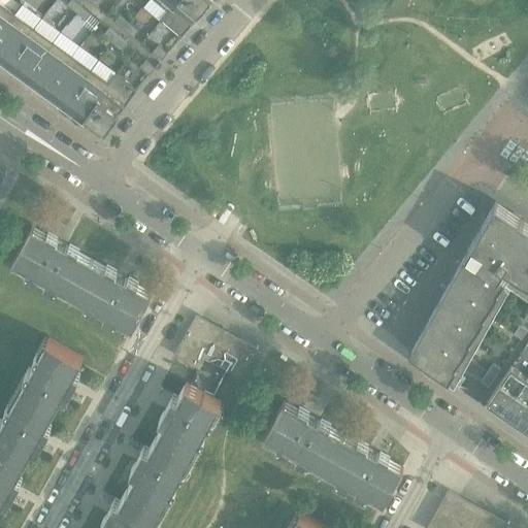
[(71,0),(68,4),(77,12),(83,6),(75,0),(71,0)]
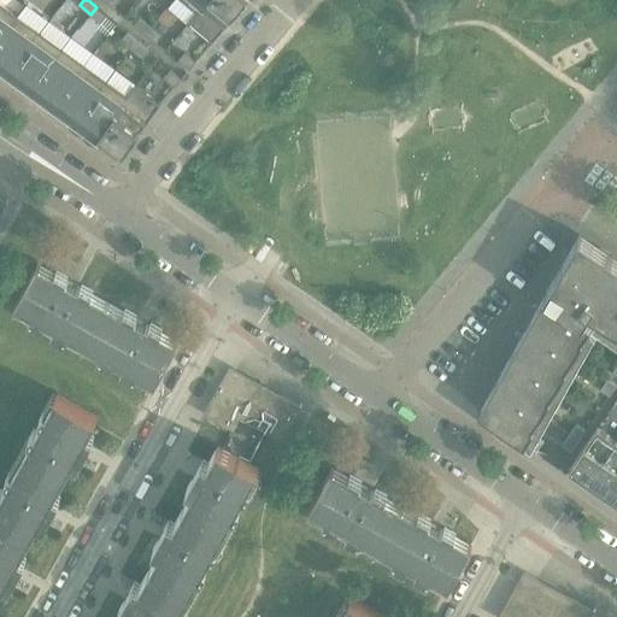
[(210,0),(181,0),(197,13),(189,22),(191,23),(210,0)]
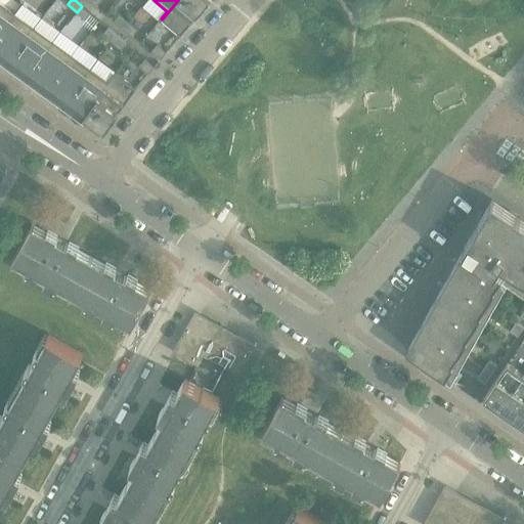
[(178,0),(162,19),(181,36),(208,4),(208,3),(210,0),(178,0)]
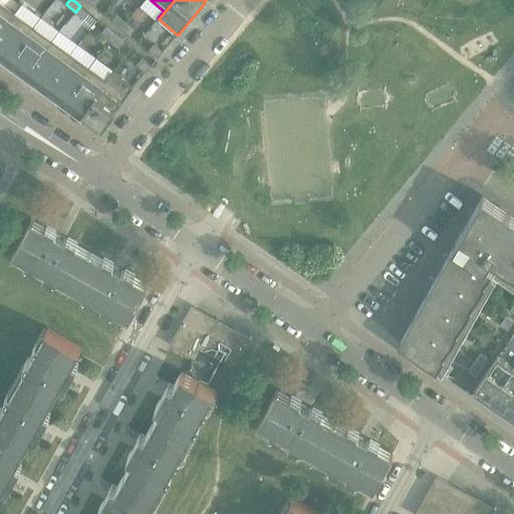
[(0,34),(15,14),(0,2),(0,34)]
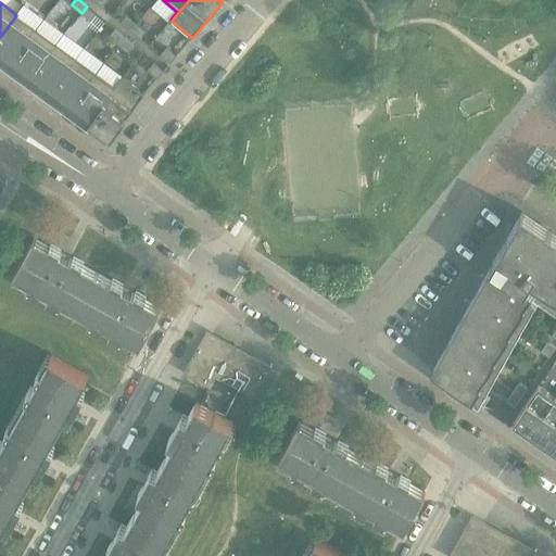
[(87,7),(81,13),(91,21),(97,14),(87,7)]
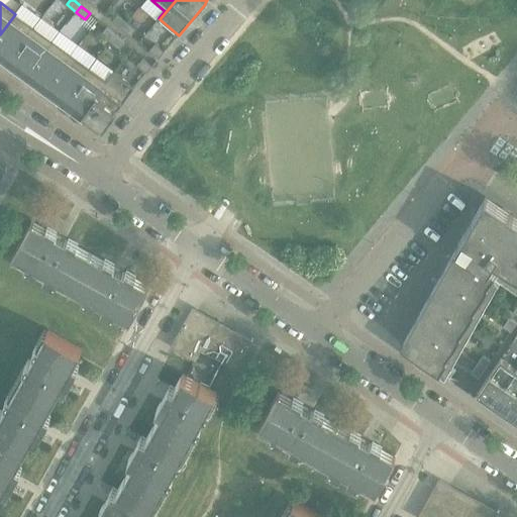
[(0,34),(0,50),(11,59),(33,27),(15,14),(0,34)]
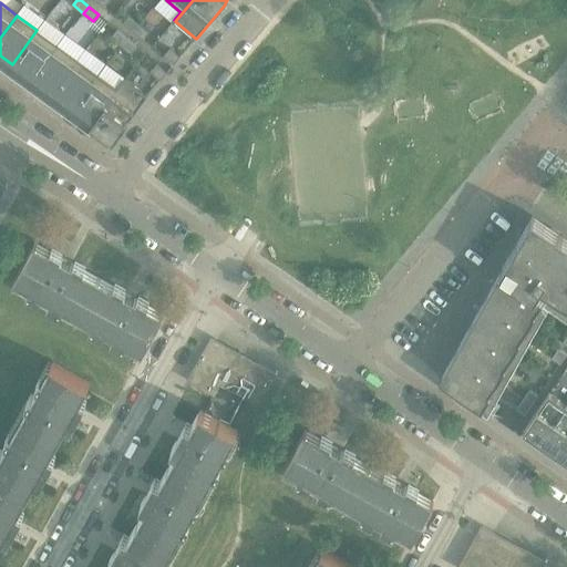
[(124,22),(134,31),(140,24),(130,16),(124,22)]
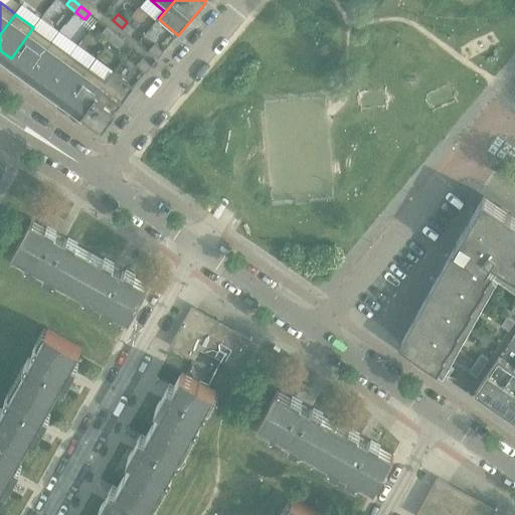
[(127,22),(122,28),(131,35),(136,29),(127,22)]
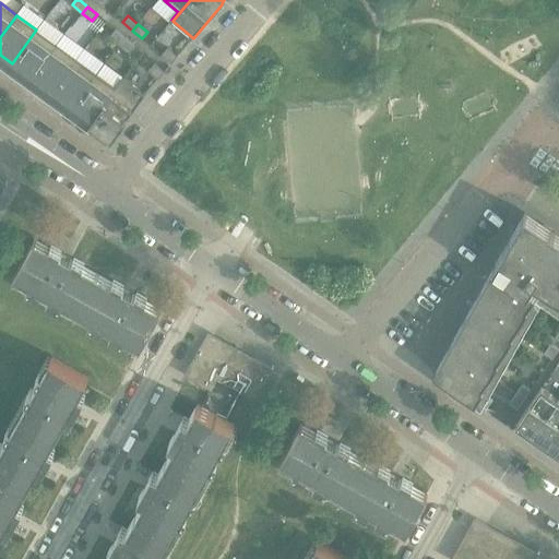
[(12,63),(32,79),(58,45),(36,30),(12,63)]
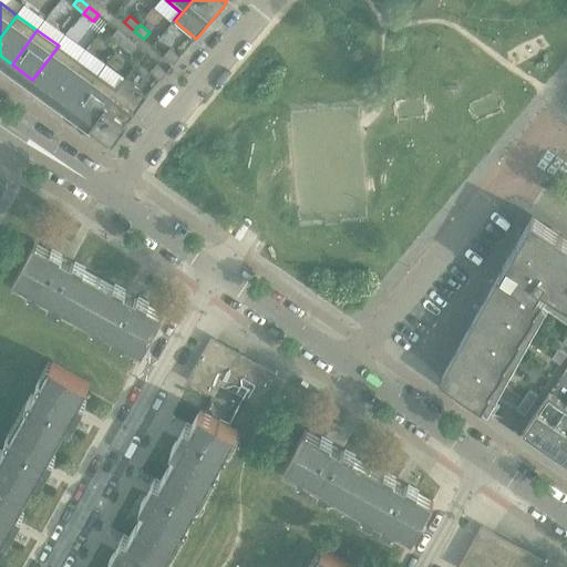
[(112,38),(122,45),(127,39),(117,31),(112,38)]
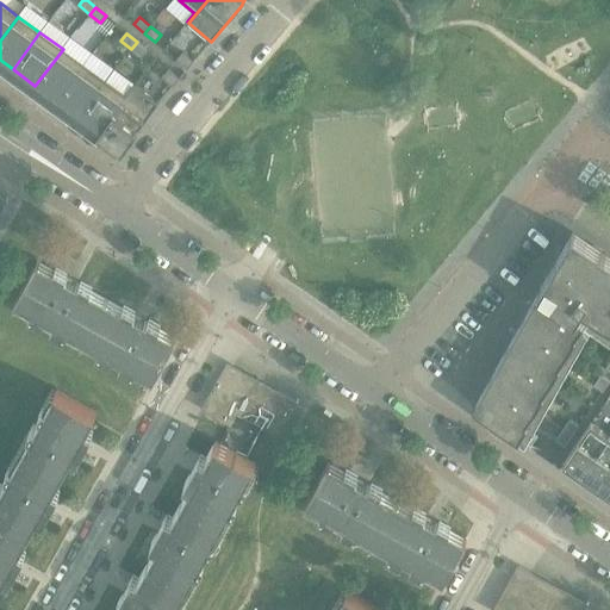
[(137,42),(131,49),(142,58),(148,51),(137,42)]
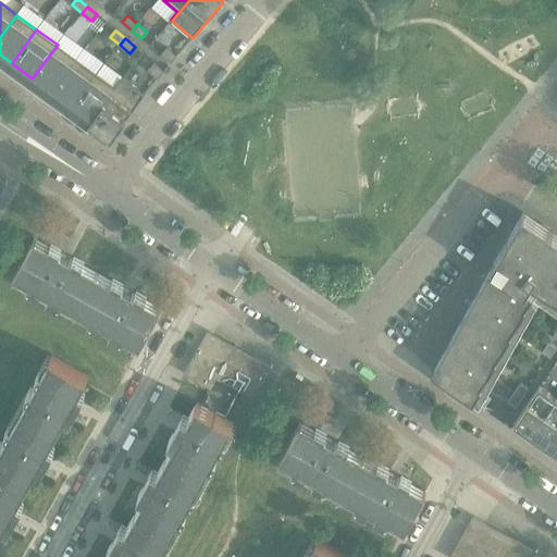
[(32,78),(51,94),(76,59),(58,45),(32,78)]
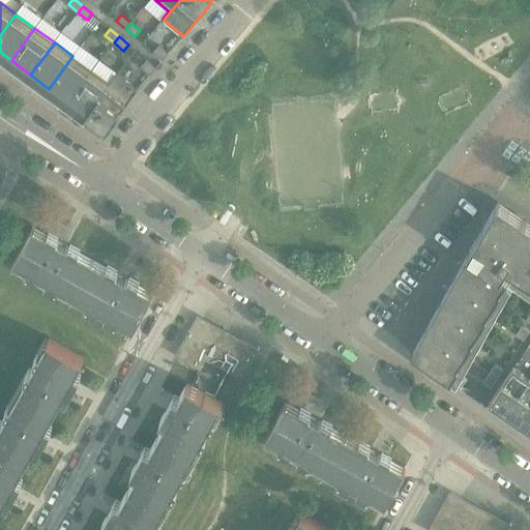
[(169,54),(159,46),(153,52),(164,60),(169,54)]
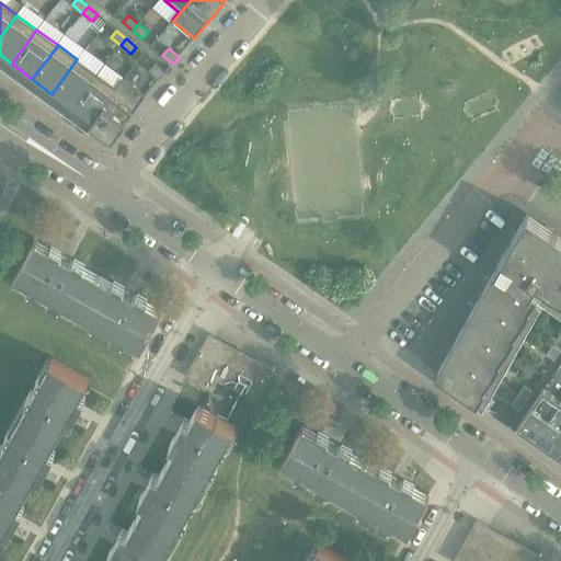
[(77,59),(52,94),(71,109),(98,73),(77,59)]
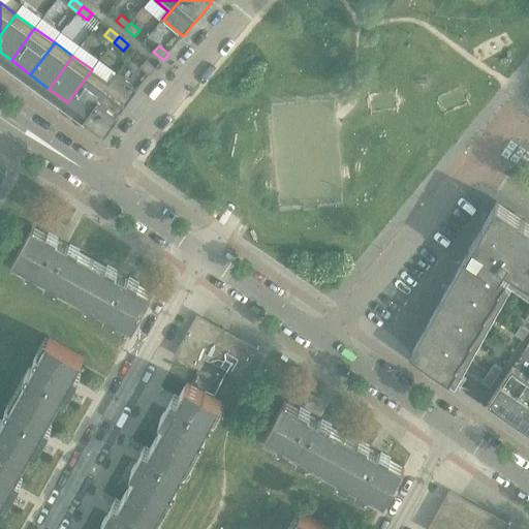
[(142,66),(151,74),(156,68),(147,60),(142,66)]
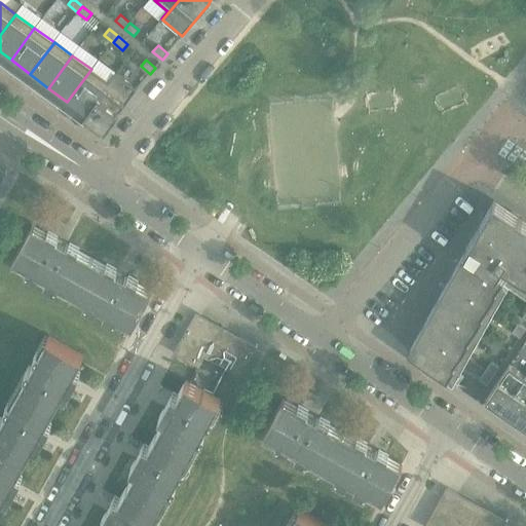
[(67,102),(86,116),(116,75),(115,74),(109,82),(91,69),(67,102)]
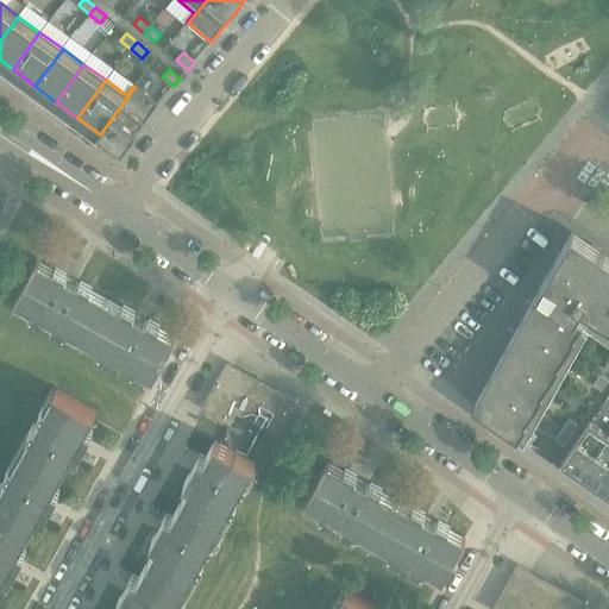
[(135,87),(100,135),(123,151),(129,143),(130,144),(158,104),(135,87)]
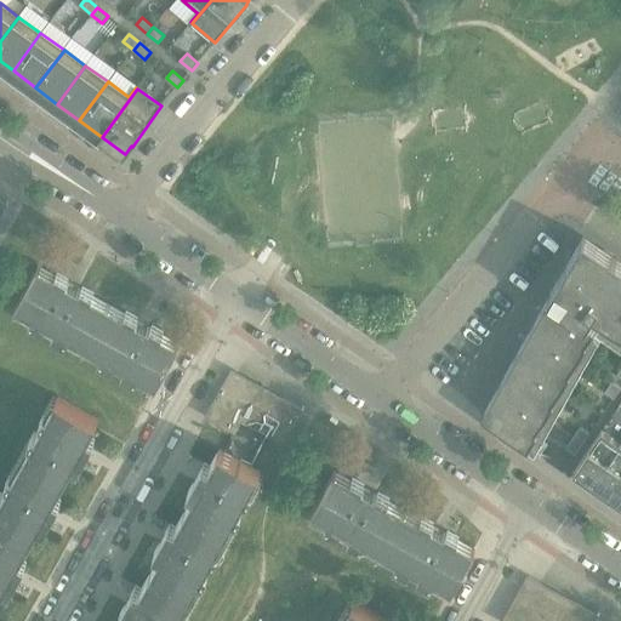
[(620,261),(585,235),(482,417),(529,450),(585,351),(596,332),(602,336),(605,330),(620,340),(620,261)]
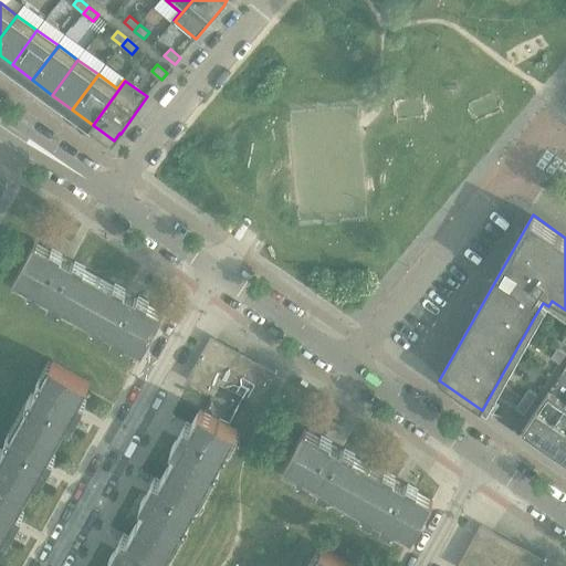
[(64,308),(77,316),(98,279),(63,259),(34,243),(13,280),(29,289),(27,294),(40,301),(42,296),(51,301),(48,306),(61,313),(64,308)]
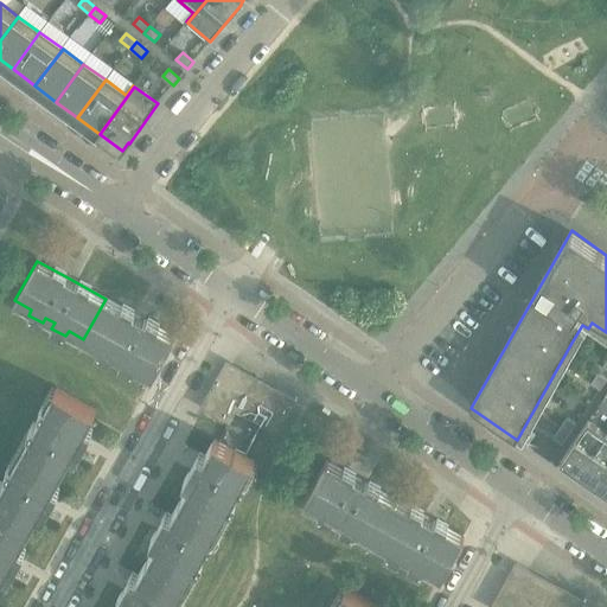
[(106,299),(83,339),(100,347),(98,349),(96,353),(110,360),(113,356),(122,360),(119,366),(133,374),(136,368),(153,377),(154,375),(174,337),(106,299)]
